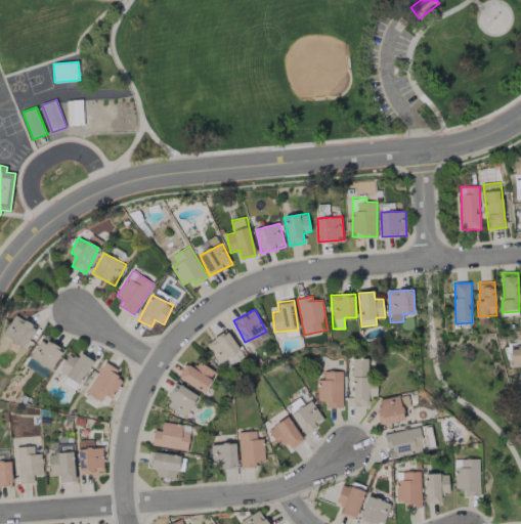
[(25,348),(37,326),(15,314),(3,336),(25,348)]
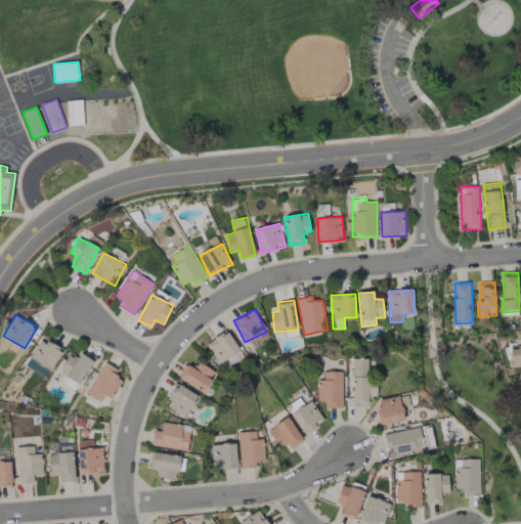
[(241,350),(226,330),(207,344),(220,364),(241,350)]
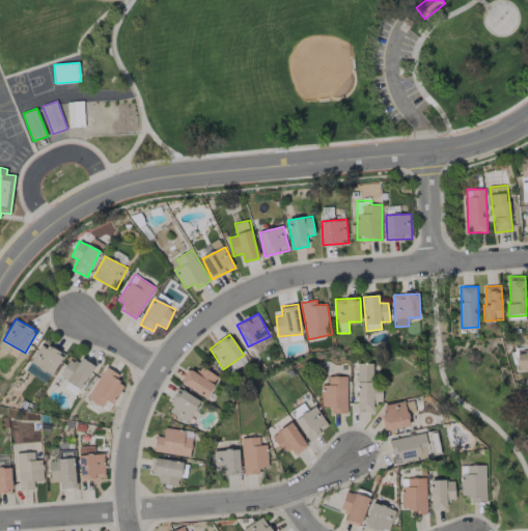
[(49,383),(63,353),(40,342),(26,371),(49,383)]
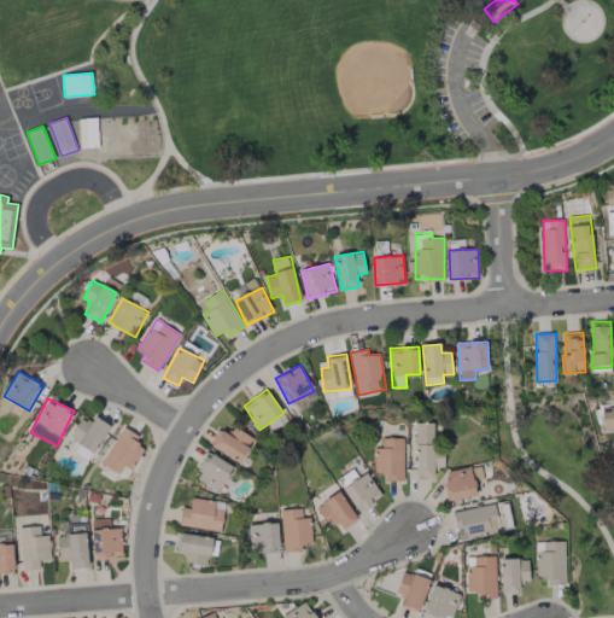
[(604,430),(613,429),(613,407),(601,409),(604,430)]
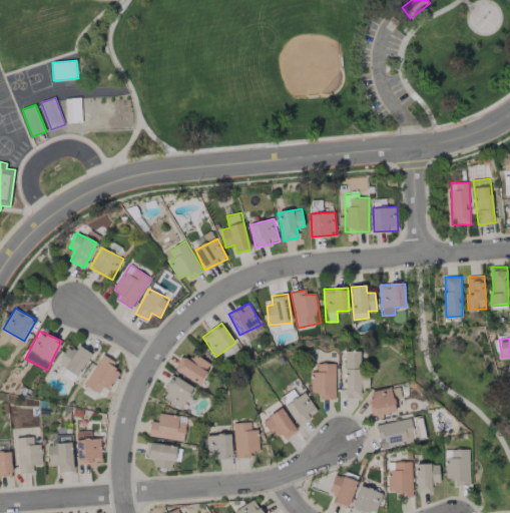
[(73,381),(92,354),(79,345),(76,351),(69,347),(58,362),(66,367),(62,373),(73,381)]
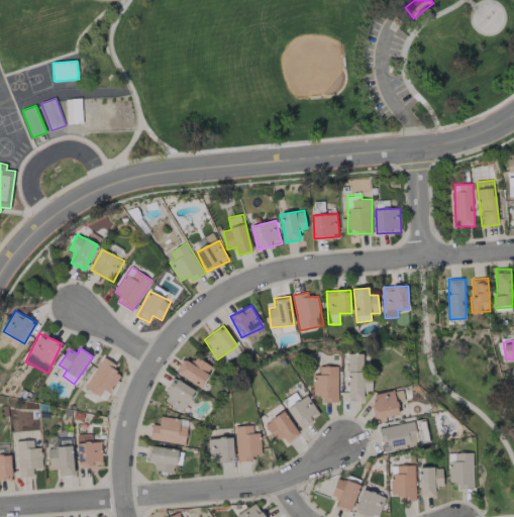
[(347,400),(364,400),(364,391),(372,391),(372,380),(364,380),(364,353),(348,353),(347,400)]
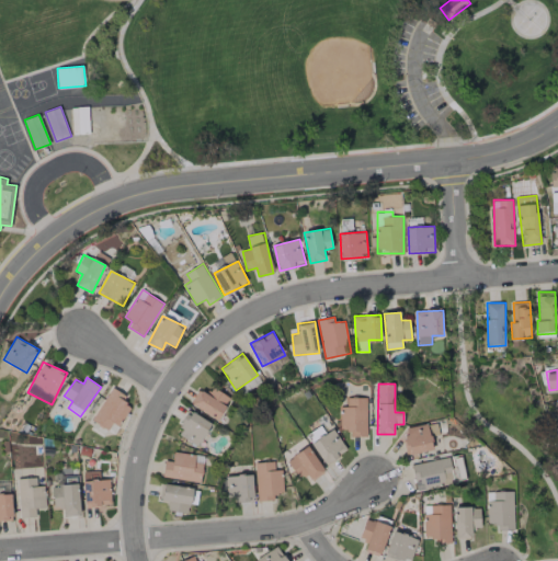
[(232,399),(214,387),(208,395),(200,389),(191,403),(219,421),(232,399)]
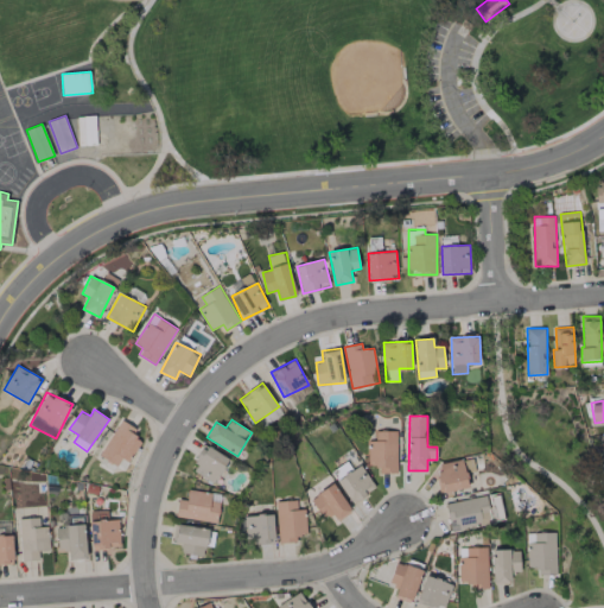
[(118,466),(122,457),(131,461),(144,436),(119,423),(101,456),(118,466)]
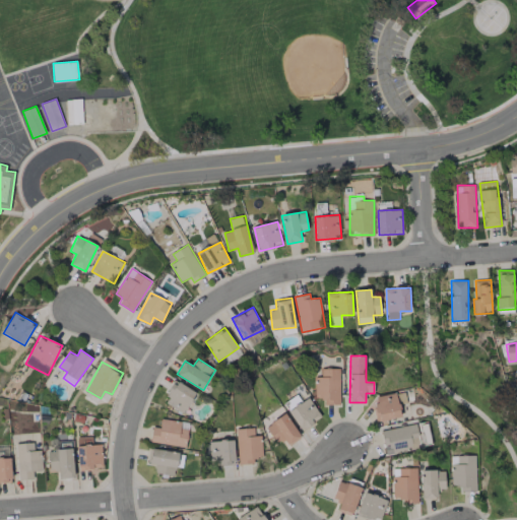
[(340,369),(322,368),(322,377),(316,377),(316,398),(324,398),(324,404),(340,404),(340,369)]
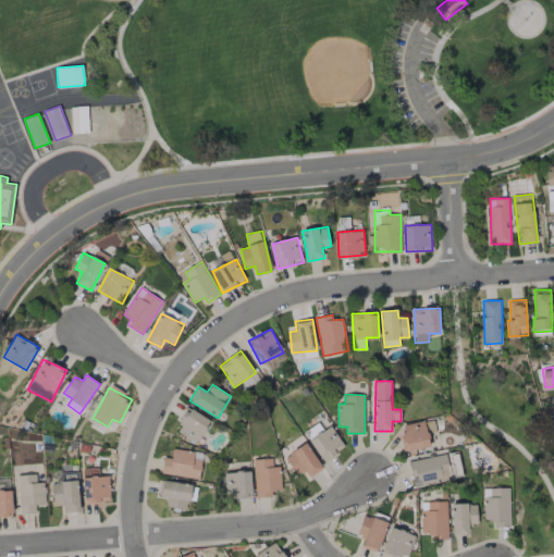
[(176,430),(199,443),(212,421),(188,408),(176,430)]
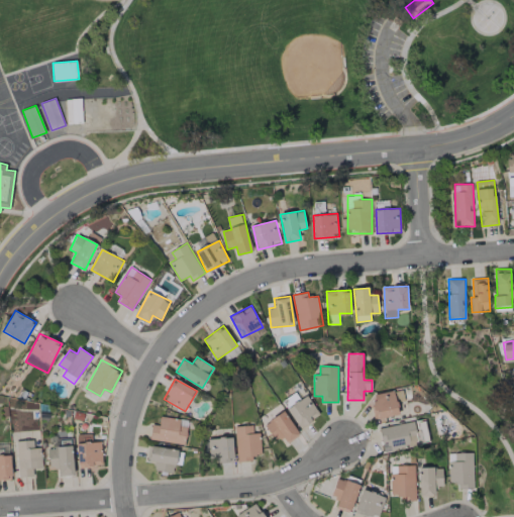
[(405,401),(404,390),(372,394),(376,418),(399,415),(398,402),(405,401)]
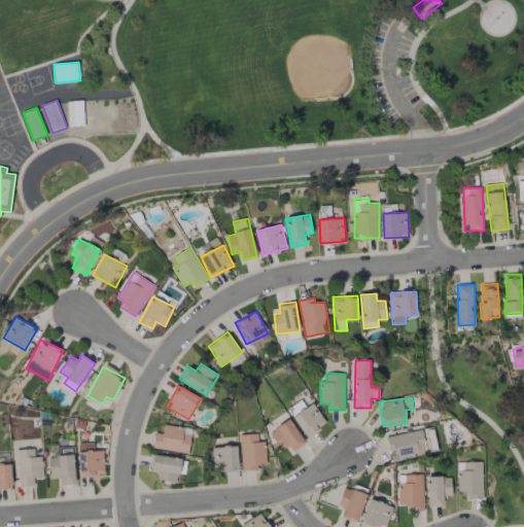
[(292,415),(306,407),(303,400),(288,408),(292,415)]
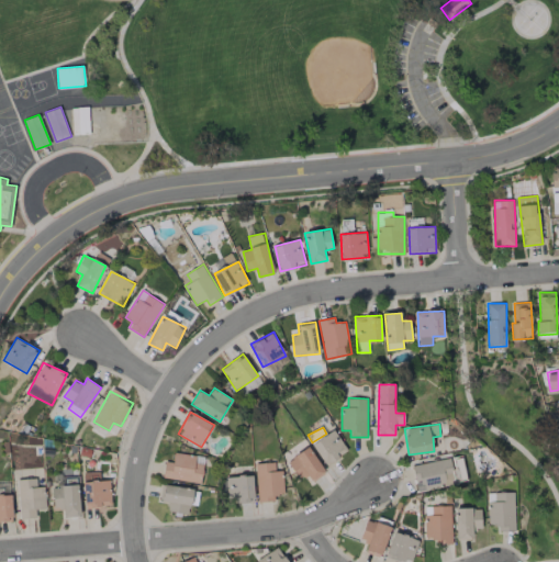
[(312,446),(327,465),(349,450),(333,429),(312,446)]
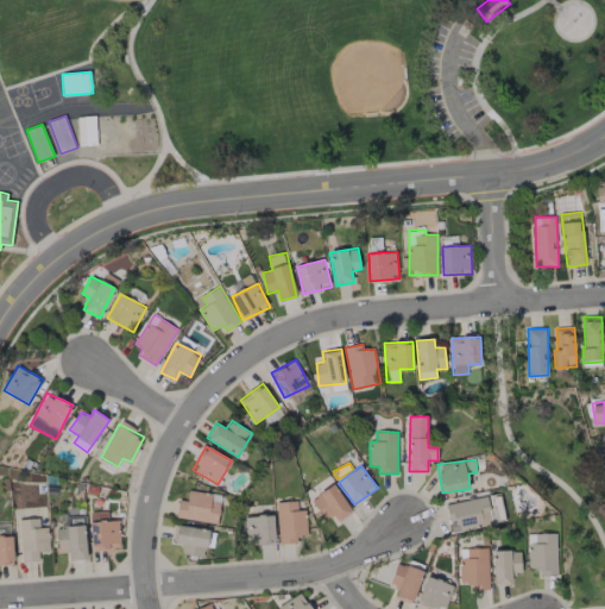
[(312,497),(323,520),(334,514),(338,521),(352,514),(336,484),(312,497)]
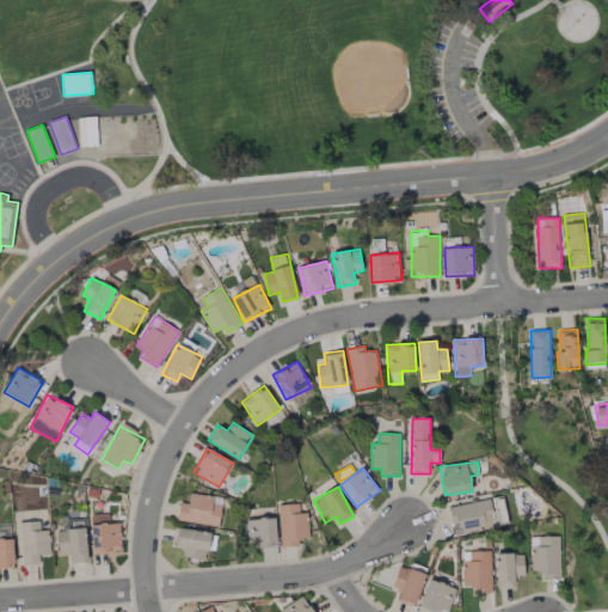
[(178,520),(219,527),(222,506),(213,503),(214,496),(190,493),(188,503),(180,502),(178,520)]
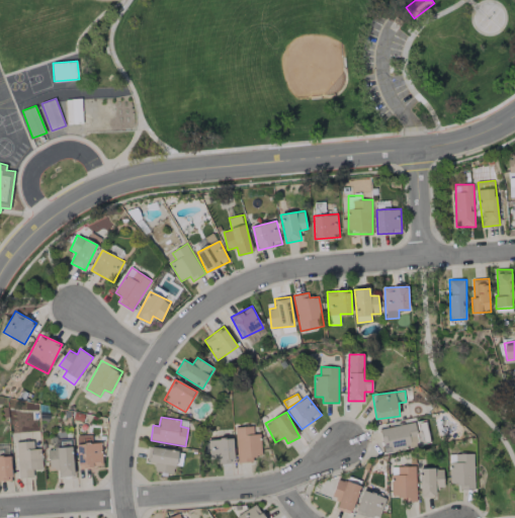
[(385,452),(431,443),(427,420),(380,429),(385,452)]
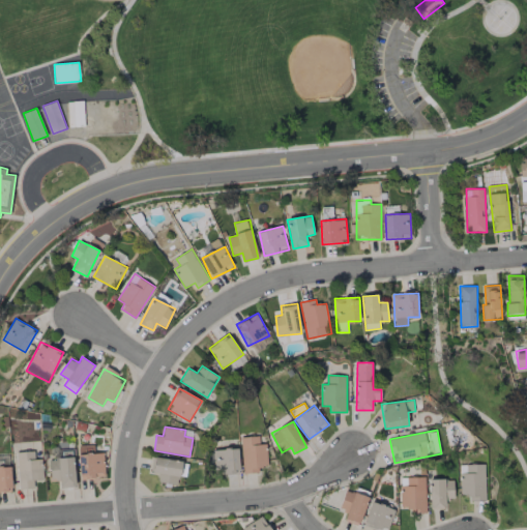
[(267,443),(261,444),(260,436),(242,437),(243,473),(260,472),(260,465),(268,465),(267,443)]
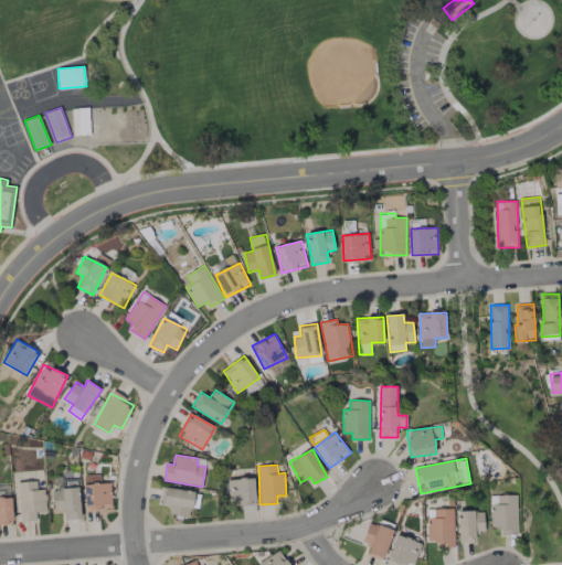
[(113,510),(112,482),(102,483),(102,473),(85,475),(86,510),(113,510)]
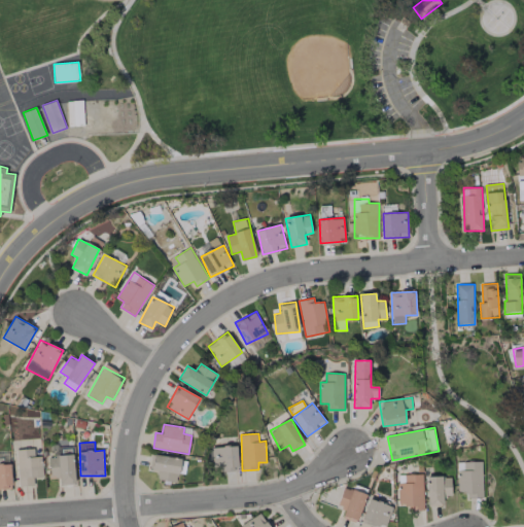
[(209,446),(210,470),(239,470),(238,446),(209,446)]
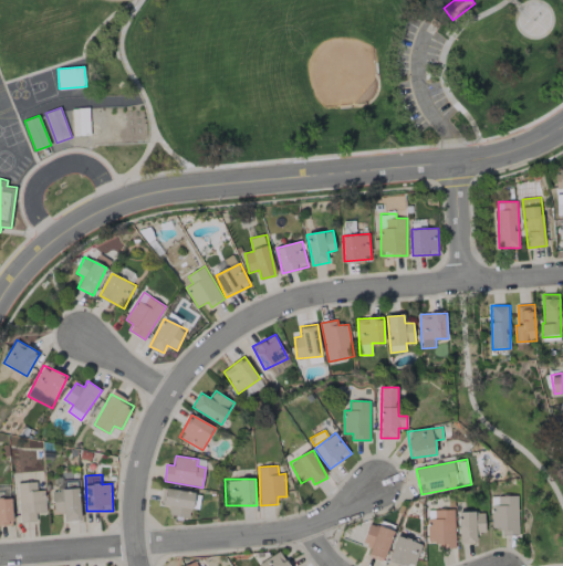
[(82,520),(80,481),(62,482),(63,491),(53,491),(54,514),(64,513),(65,521),(82,520)]
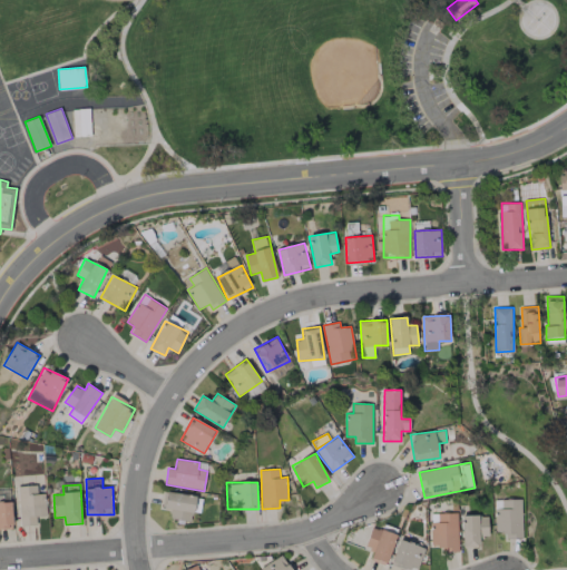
[(38,493),(38,485),(19,487),(20,526),(38,524),(38,517),(47,516),(46,493),(38,493)]
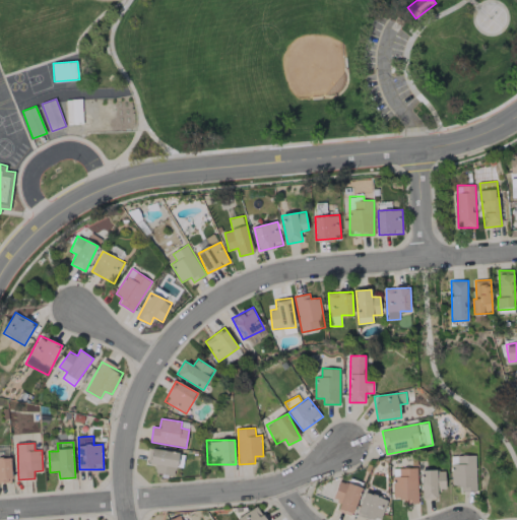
[(476,455),(454,455),(455,492),(477,491),(476,455)]
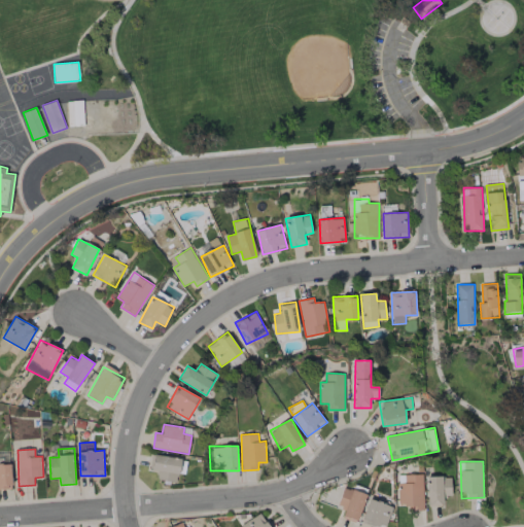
[(423,473),(398,475),(399,507),(424,506),(423,473)]
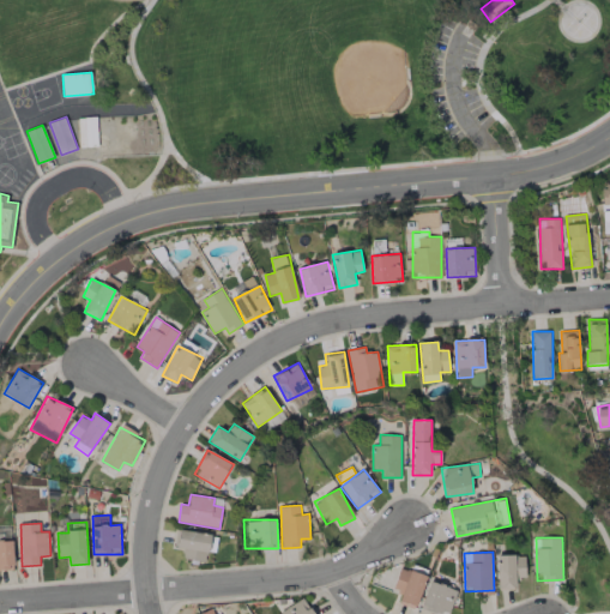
[(515,577),(526,577),(526,554),(497,555),(499,590),(517,589),(515,577)]
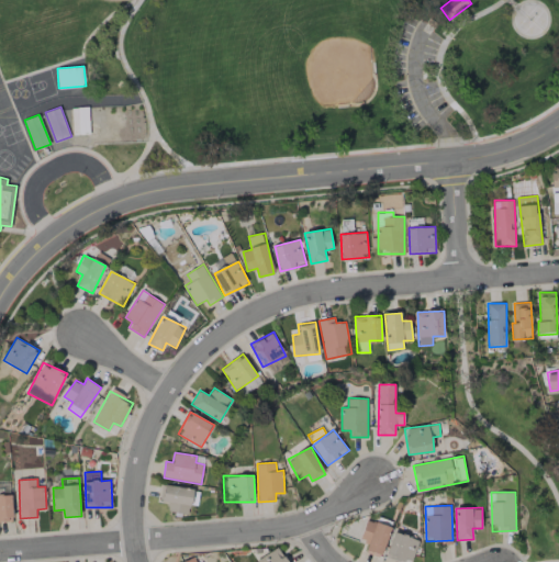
[(361,538),(369,540),(366,551),(382,557),(391,527),(367,519),(361,538)]
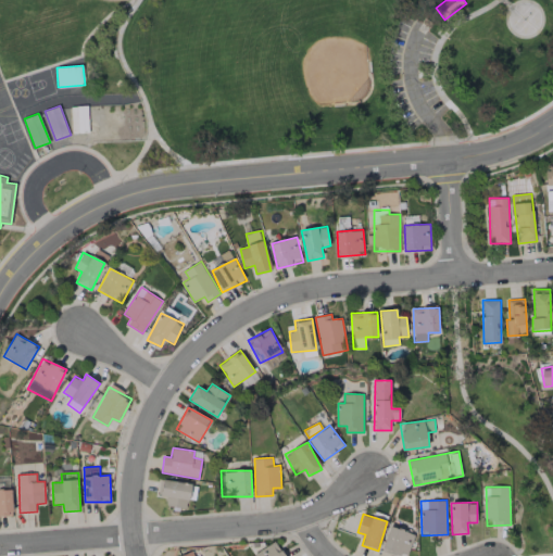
[(382,550),(399,555),(407,555),(415,534),(391,526),(382,550)]
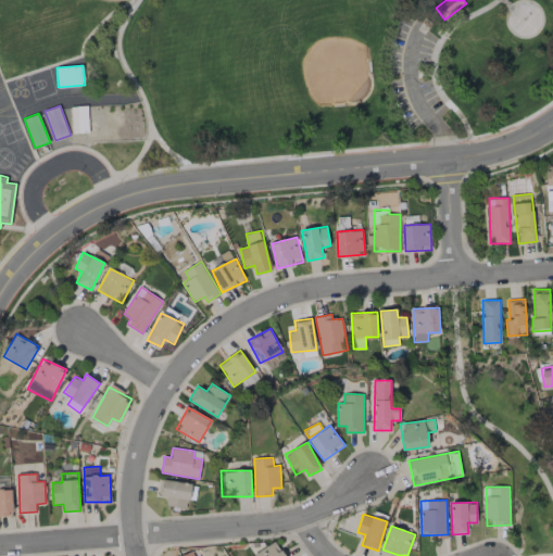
[(284,555),(277,542),(249,555),(284,555)]
